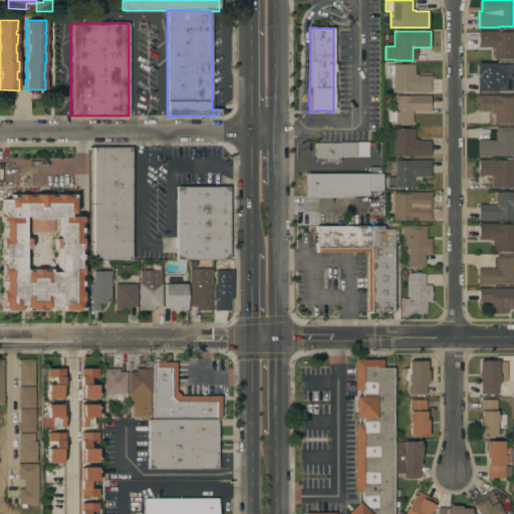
[(513,58),(493,59),(493,48),(490,48),(490,47),(478,47),(478,31),(496,31),(496,32),(513,32),(513,58)]
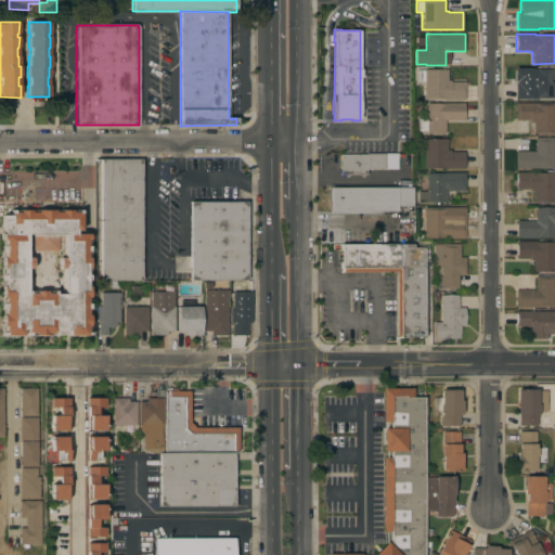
[(444,100),(444,99),(424,99),(424,69),(448,69),(448,80),(450,80),(450,82),(465,82),(465,100),(444,100)]
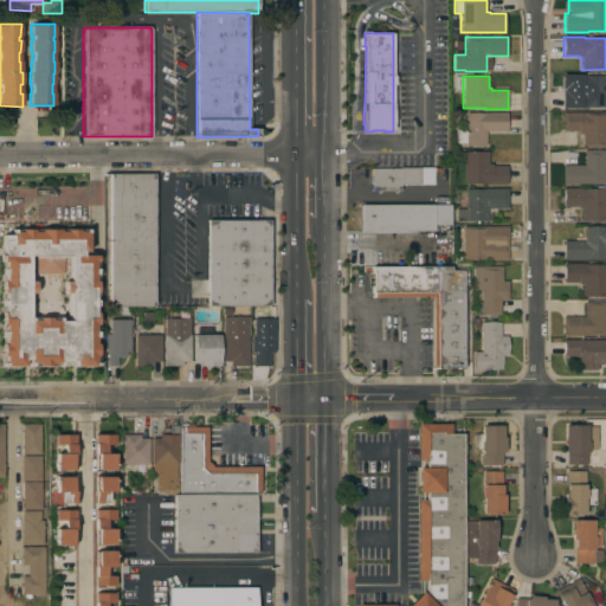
[(605,76),(605,96),(604,96),(604,108),(587,108),(587,109),(562,109),(562,90),(579,90),(579,76),(605,76)]
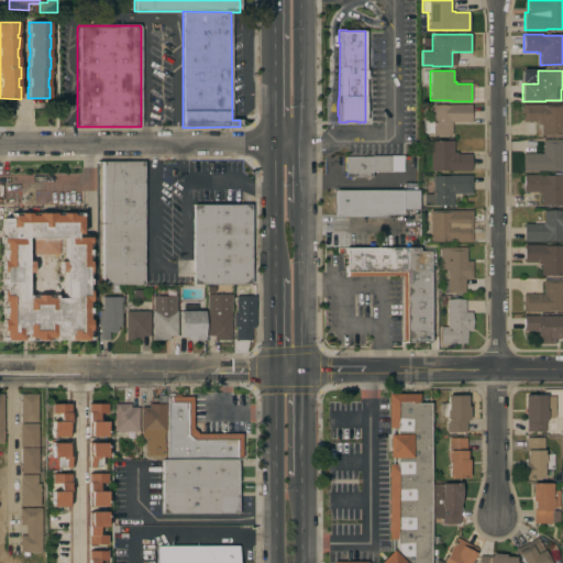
[(451,122),(451,135),(433,135),(433,133),(423,133),(422,120),(433,120),(432,106),(449,106),(471,105),(471,122),(451,122)]
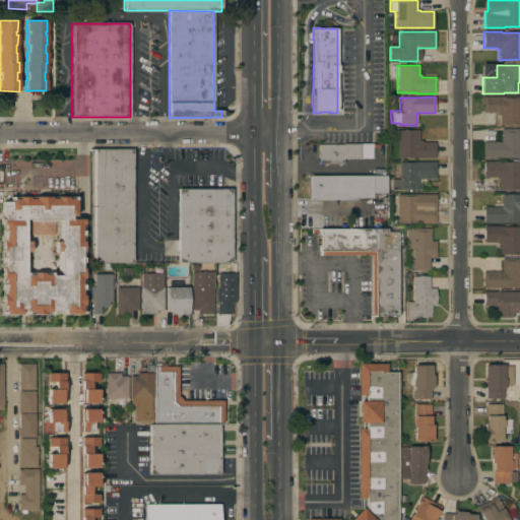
[(519,96),(519,125),(500,126),(500,114),(496,114),(496,113),(482,113),(482,96),(519,96)]
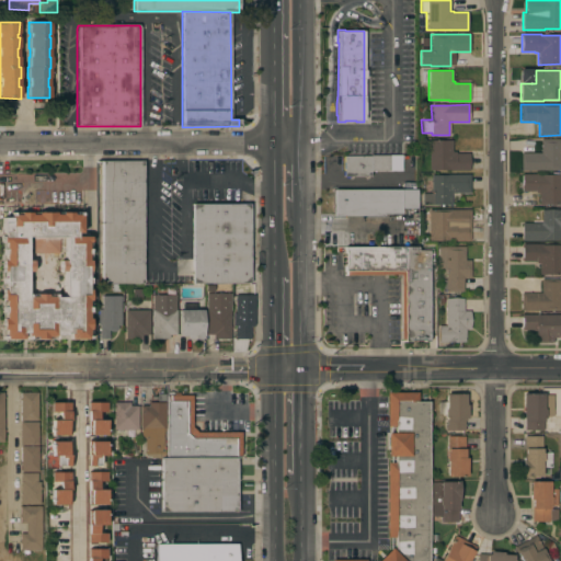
[(560,140),(560,150),(560,171),(521,170),(521,152),(540,153),(541,139),(560,139),(560,140)]
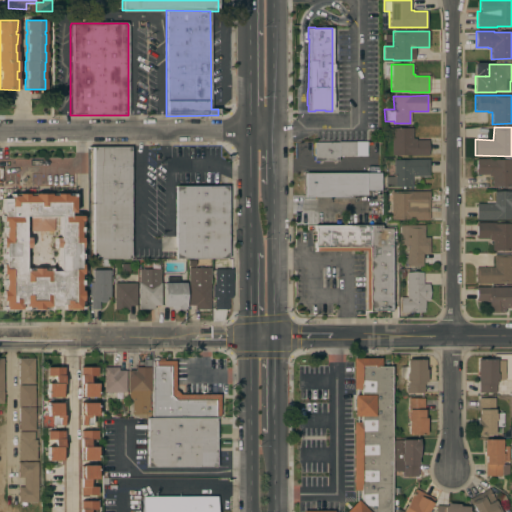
[(391,128),(412,128),(412,140),(428,140),(428,156),(410,156),(410,155),(391,155),(391,128)]
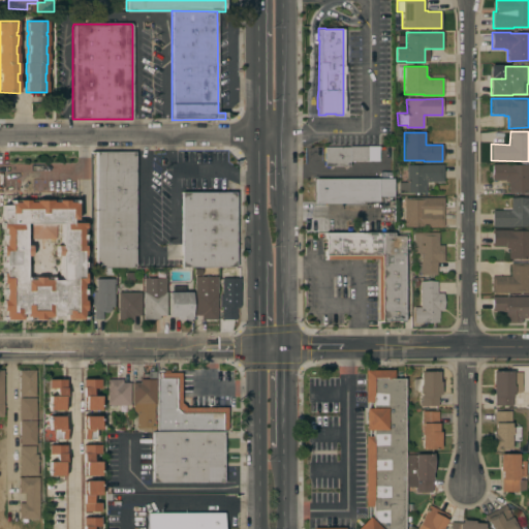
[(349,148),(349,147),(367,147),(367,161),(349,161),(349,166),(323,166),(324,148),(349,148)]
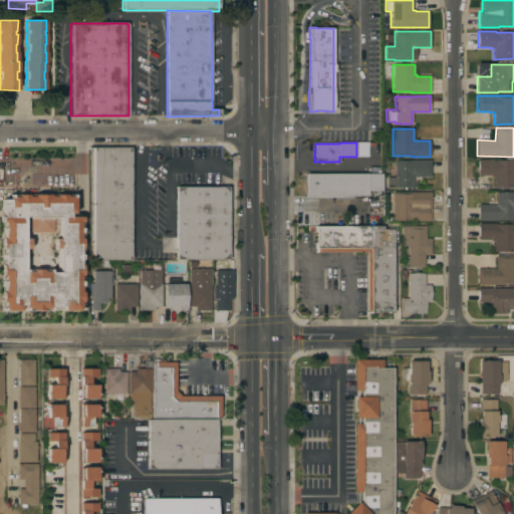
[(93,148),(93,168),(132,168),(132,149),(93,148)]
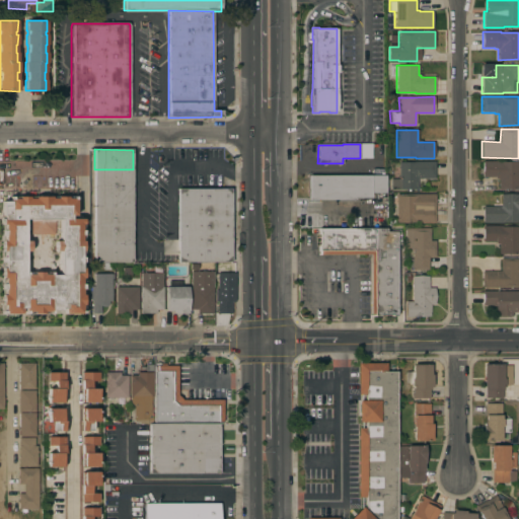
[(499,178),(495,178),(495,177),(483,177),(483,161),(499,161),(499,162),(518,162),(518,190),(499,190),(499,178)]
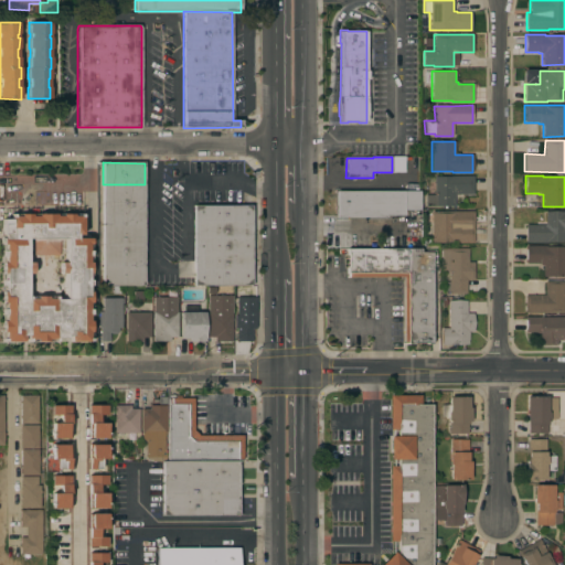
[(425,206),(425,195),(435,195),(434,177),(473,177),(473,194),(455,194),(455,206),(425,206)]
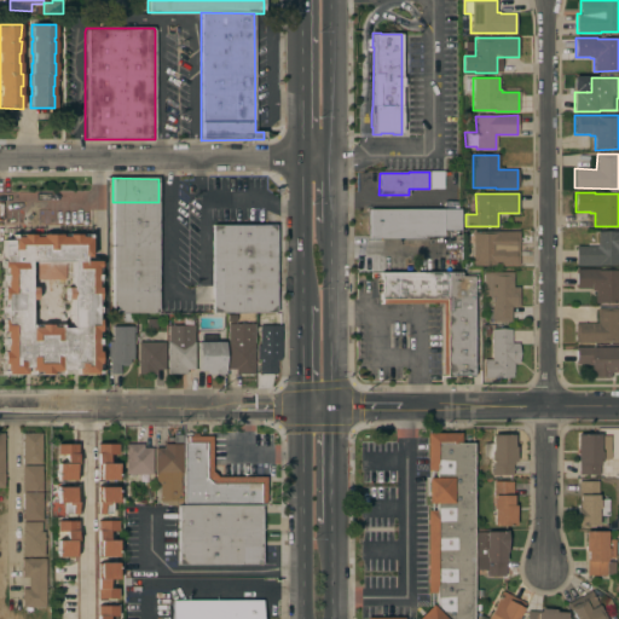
[(113,202),(113,247),(158,247),(158,202),(113,202)]
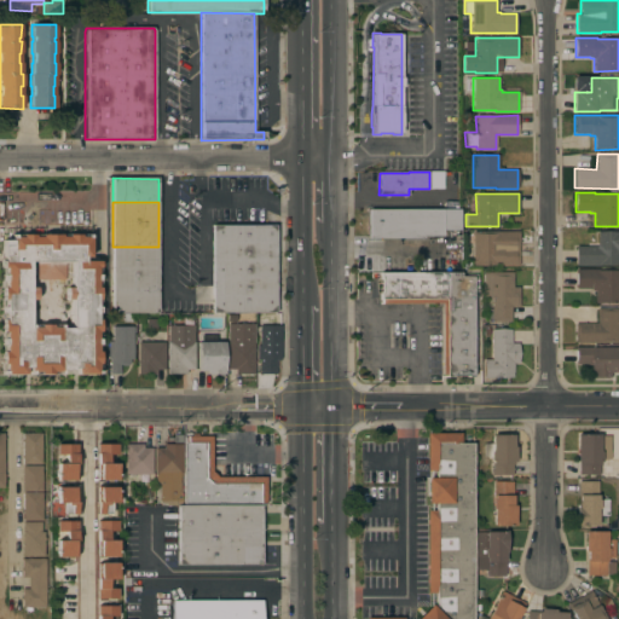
[(460,209),(461,230),(443,230),(443,236),(423,236),(423,238),(369,238),(368,210),(460,209)]
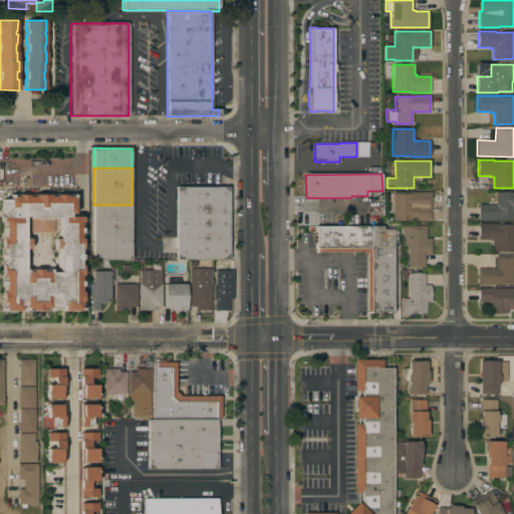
[(230,260),(177,261),(176,188),(229,188),(230,260)]
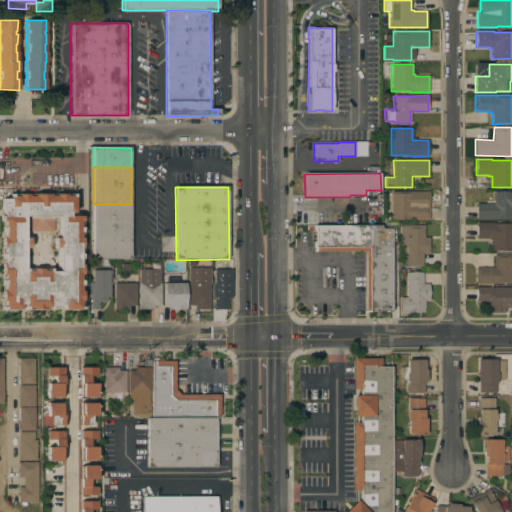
[(429,191),(429,220),(391,220),(391,191),(429,191)]
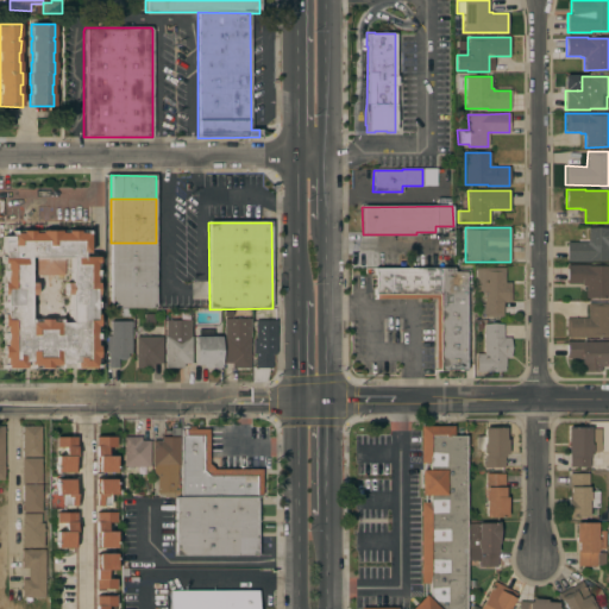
[(608,253),(607,253),(607,261),(591,261),(591,262),(566,262),(566,243),(588,243),(588,228),(608,228),(608,253)]
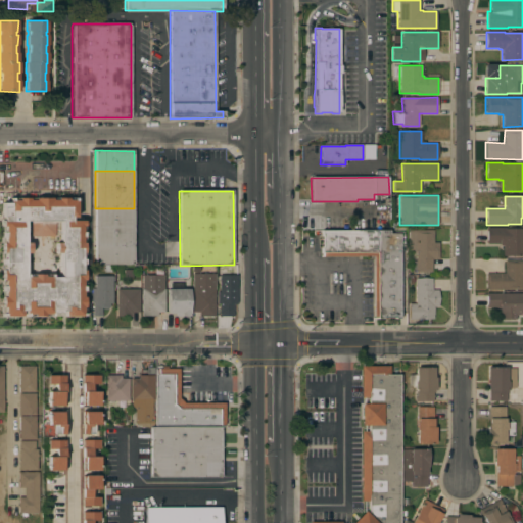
[(1,202),(8,202),(8,198),(76,197),(76,218),(70,218),(70,221),(84,221),(85,316),(64,316),(64,312),(61,312),(61,315),(53,315),(53,317),(1,317),(1,202)]
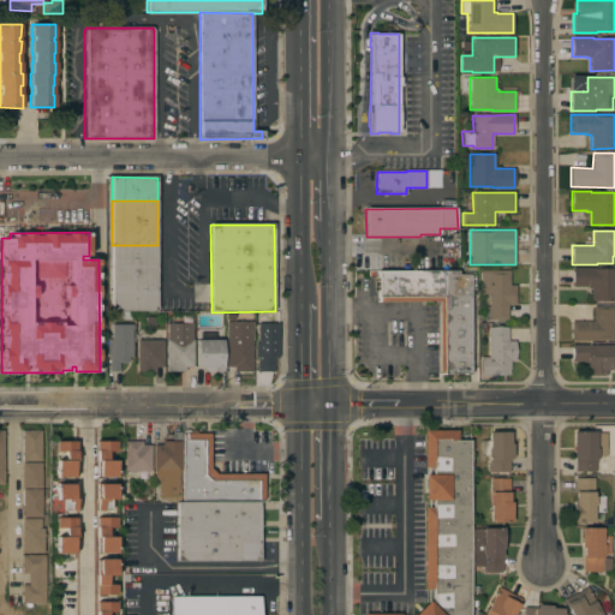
[(112,312),(112,245),(157,245),(157,311),(112,312)]
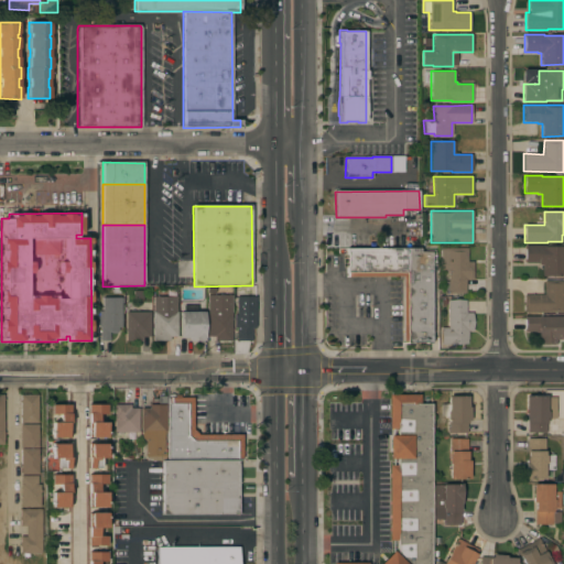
[(542,266),(538,266),(538,263),(524,263),(524,246),(545,246),(545,247),(563,247),(563,277),(542,277),(542,266)]
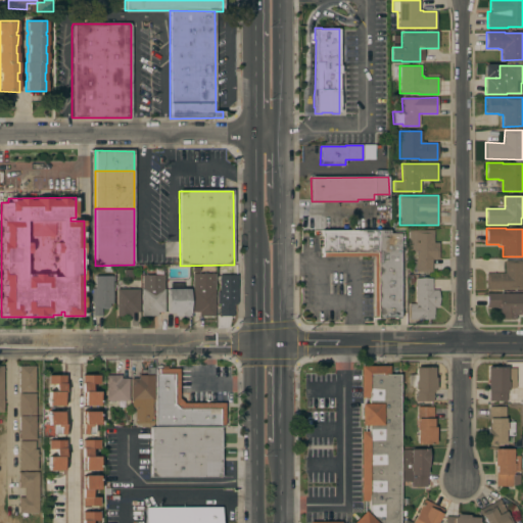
[(433,230),(433,243),(438,243),(438,259),(431,259),(431,272),(415,272),(415,271),(413,271),(413,260),(415,260),(415,250),(409,250),(409,230),(433,230)]
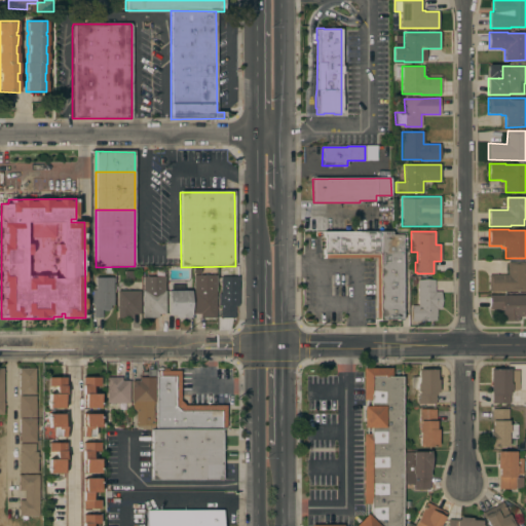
[(391,232),(391,235),(396,235),(396,232),(405,232),(405,235),(406,235),(406,249),(402,249),(403,322),(397,322),(397,321),(385,321),(385,322),(375,322),(375,258),(323,258),(323,250),(324,250),(324,237),(323,237),(323,232),(391,232)]
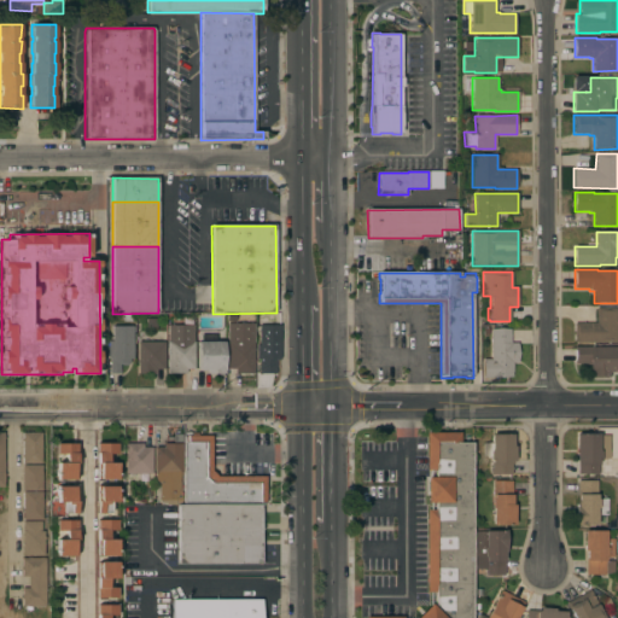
[(617,308),(617,309),(617,321),(617,343),(573,343),(573,324),(596,324),(596,308),(617,308)]
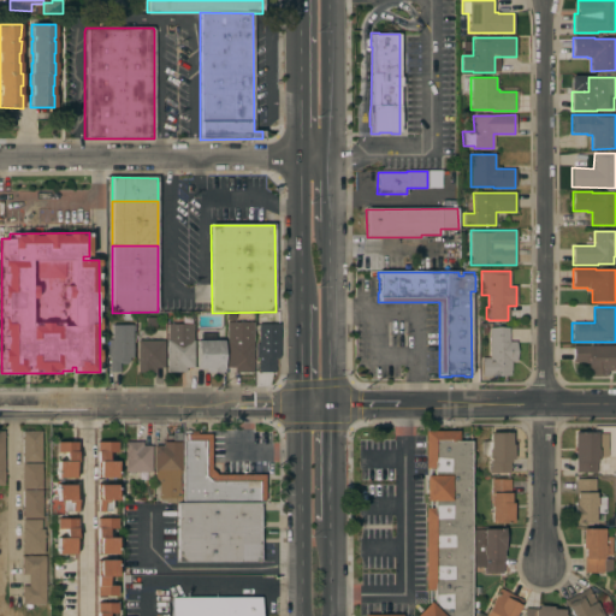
[(253,323),(253,372),(234,372),(234,368),(225,368),(226,323),(253,323)]
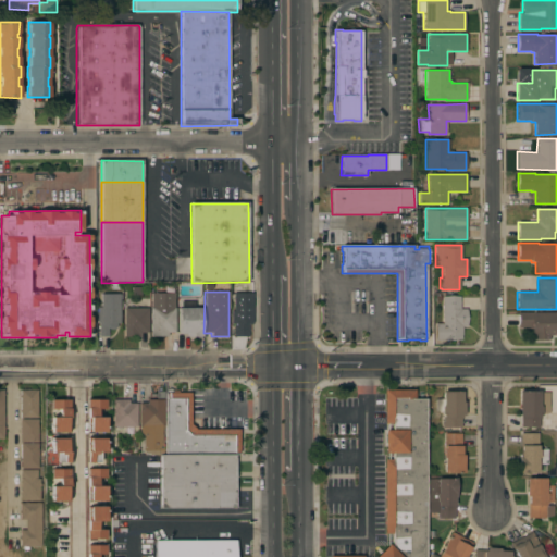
[(108,336),(98,336),(99,323),(97,323),(98,307),(100,307),(100,300),(102,300),(102,294),(120,294),(120,323),(116,323),(116,327),(113,330),(109,330),(108,329),(108,336)]
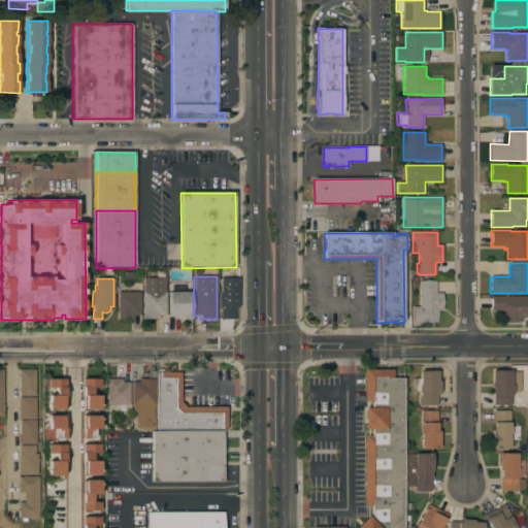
[(142,292),(143,292),(143,278),(165,278),(165,292),(166,316),(159,316),(159,319),(142,319),(142,292)]
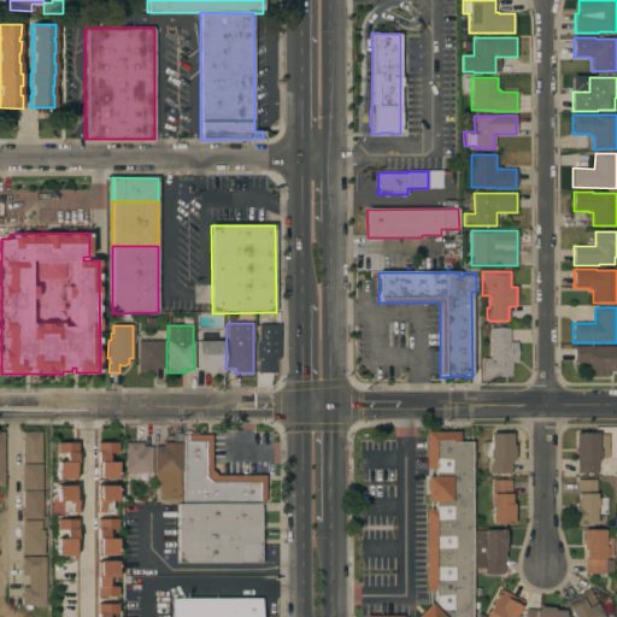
[(278,358),(256,358),(256,345),(258,345),(258,325),(278,325),(278,358)]
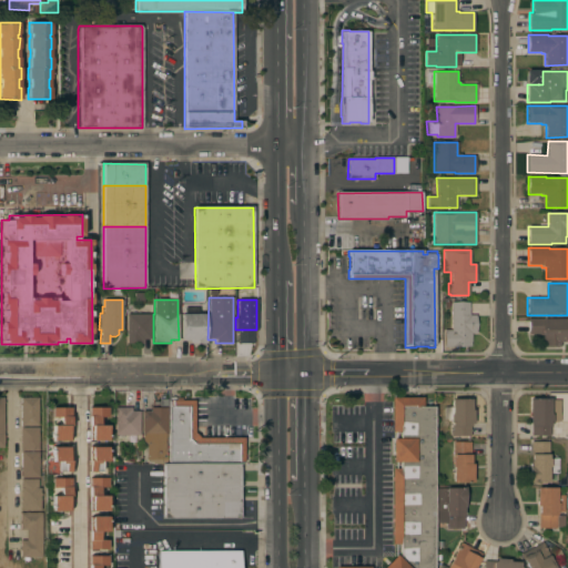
[(468,303),(468,315),(475,315),(475,333),(470,333),(470,346),(444,346),(444,331),(452,331),(450,303),(468,303)]
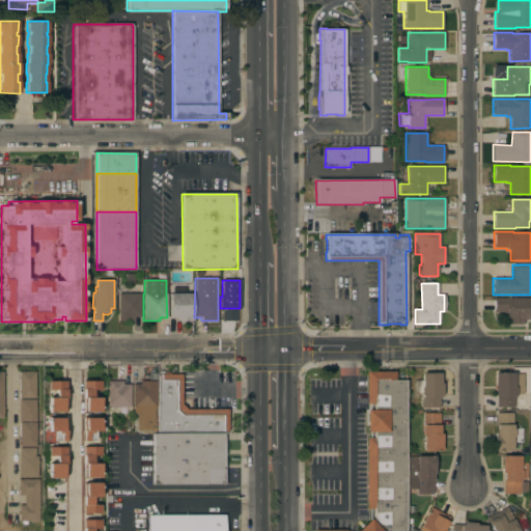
[(118,294),(141,294),(141,317),(134,317),(134,322),(118,322),(118,294)]
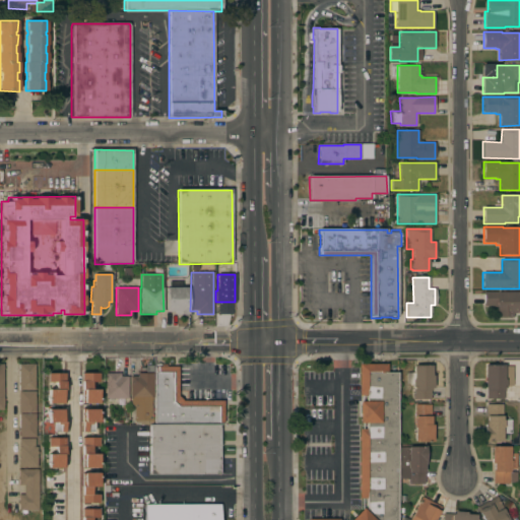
[(188,312),(187,312),(187,315),(179,314),(179,312),(167,312),(167,287),(188,287),(188,312)]
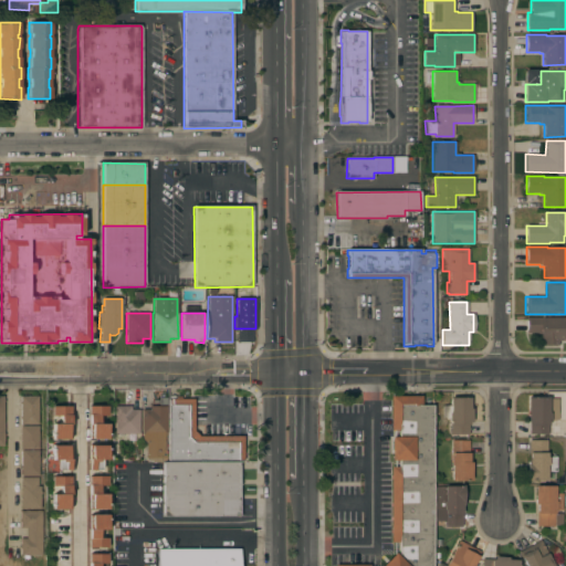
[(565,341),(558,341),(558,345),(540,345),(540,333),(525,333),(525,317),(565,317),(565,341)]
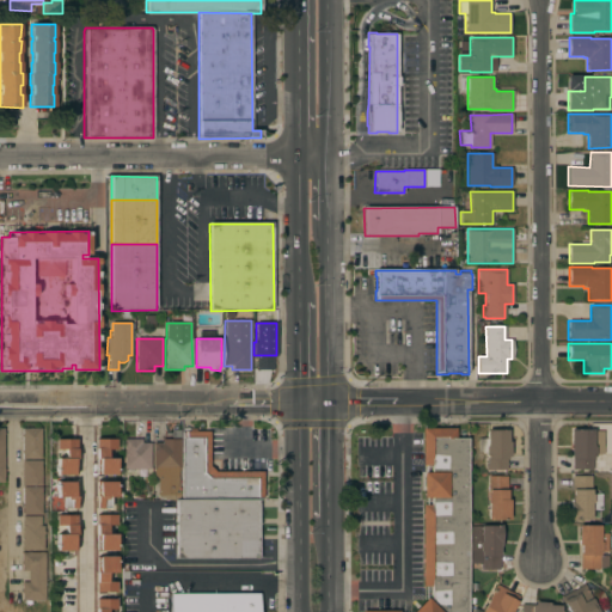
[(41,441),(43,441),(43,446),(41,446),(41,459),(22,459),(22,453),(20,453),(20,450),(22,450),(22,436),(20,436),(20,434),(22,434),(22,428),(41,428),(41,441)]
